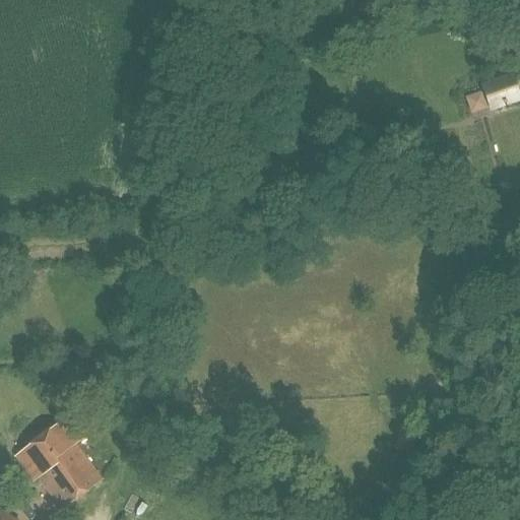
[(519,98),(512,73),(481,84),(491,112),(519,101),(519,98)]
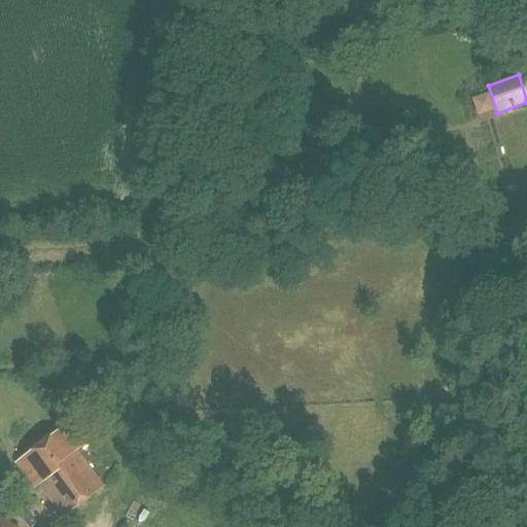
[(68,422),(15,461),(35,487),(39,484),(64,517),(104,486),(76,450),(81,446),(68,422)]
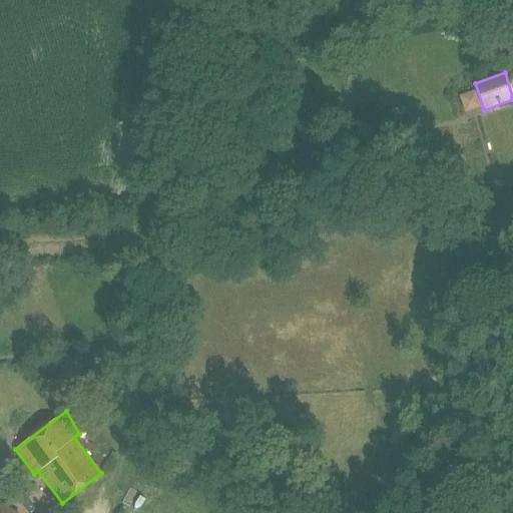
[(0,512),(12,512),(0,504),(0,512)]
